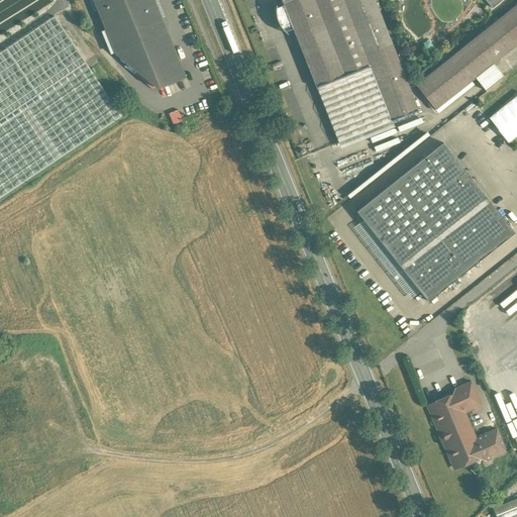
[(0,0),(0,26),(12,27),(53,0),(52,0),(0,0)]
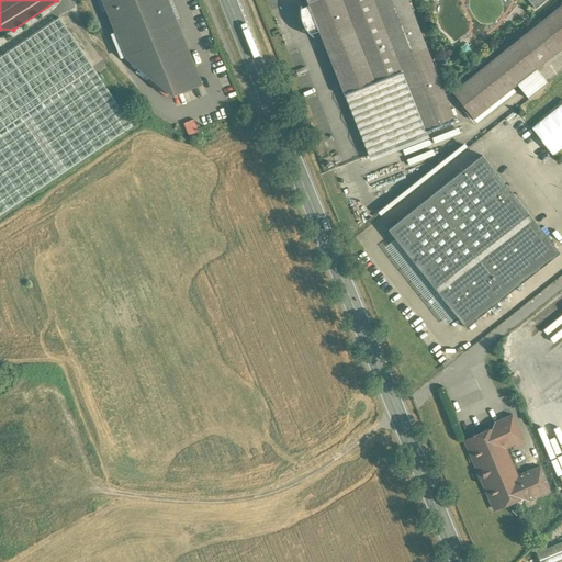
[(102,0),(126,57),(172,96),(201,85),(166,0),(102,0)]
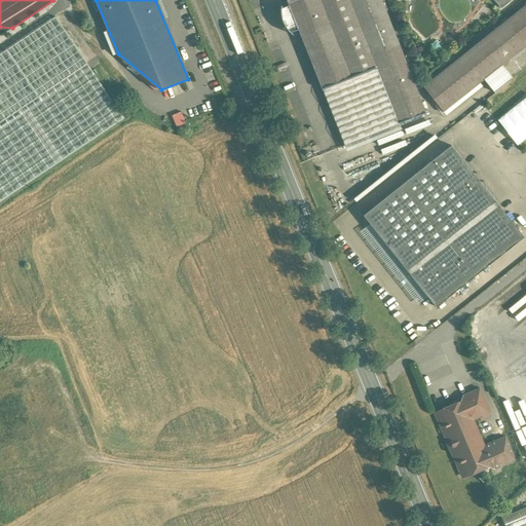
[(286,0),(322,89),(323,89),(344,145),(400,123),(425,113),(381,0),(286,0)]
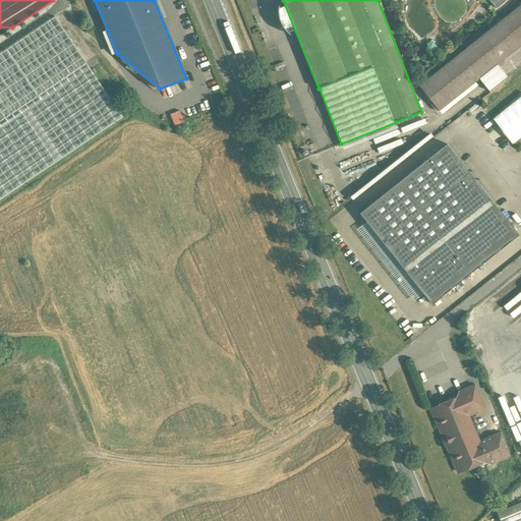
[(489,0),(497,8),(506,0),(489,0)]
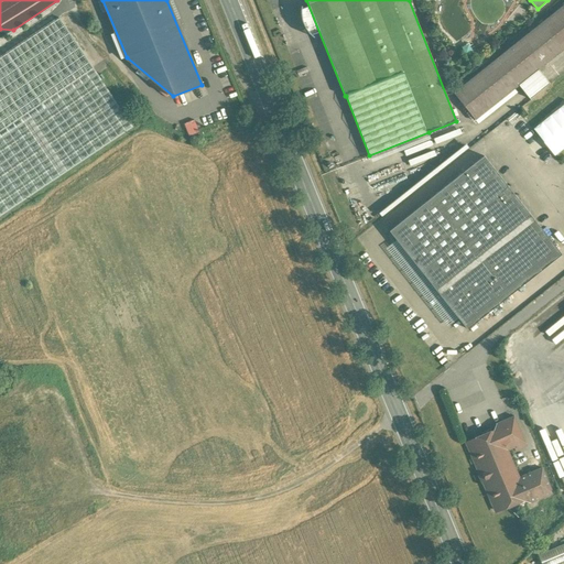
[(563,3),(454,93),(475,120),(563,49),(563,3)]
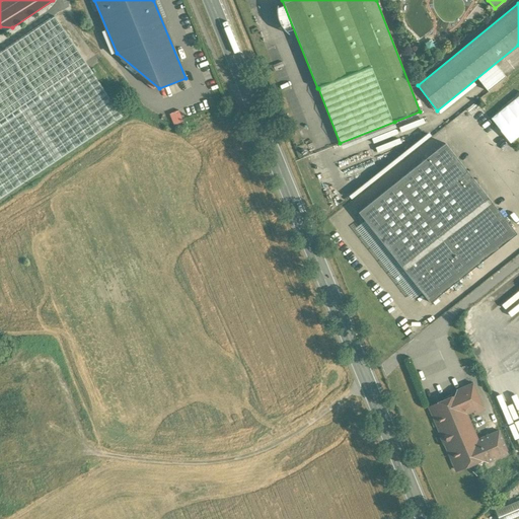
[(55,16),(0,53),(0,199),(123,117),(86,63),(55,16)]
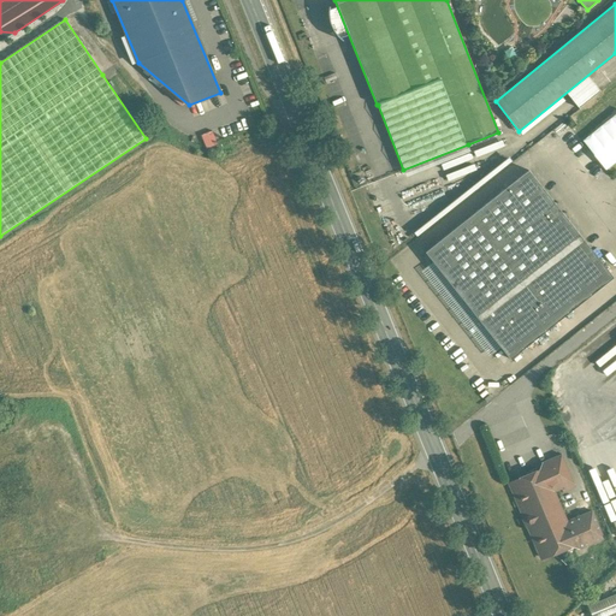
[(593,274),(517,179),(425,253),(463,301),(460,304),(466,313),(471,309),(501,348),(593,274)]
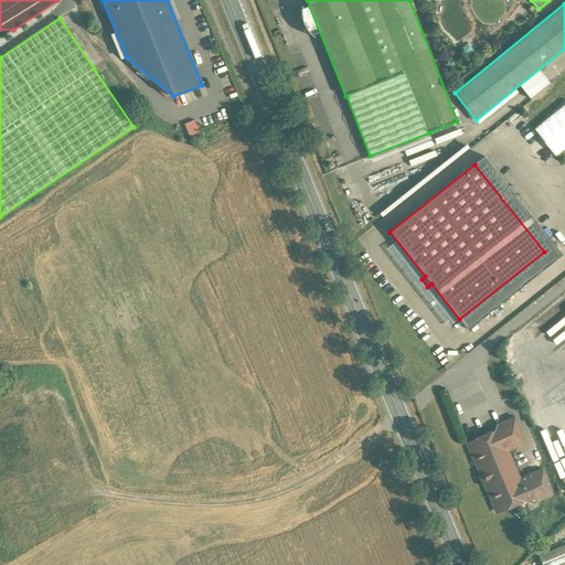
[(515,417),(498,425),(499,429),(479,438),(480,441),(471,445),(483,473),(491,470),(493,478),(486,481),(498,509),(507,504),(509,508),(533,498),(535,498),(537,501),(554,494),(543,468),(521,478),(509,450),(515,447),(518,450),(528,446),(515,417)]
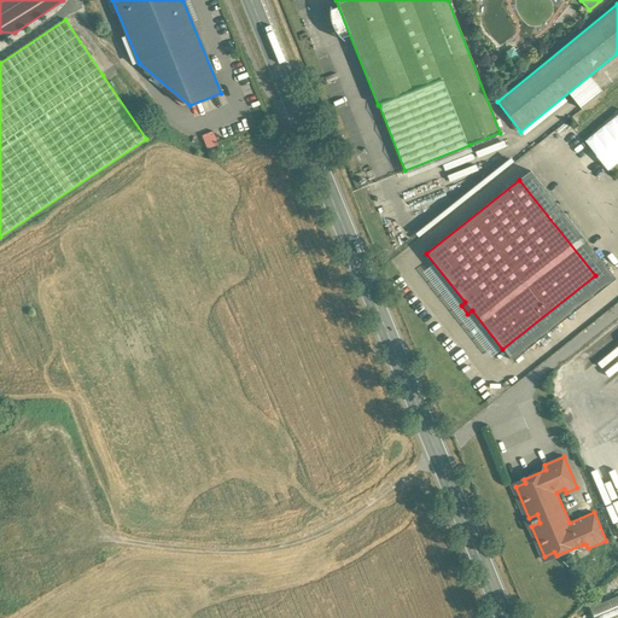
[(617,474),(611,459),(592,467),(605,497),(617,490),(617,474)]
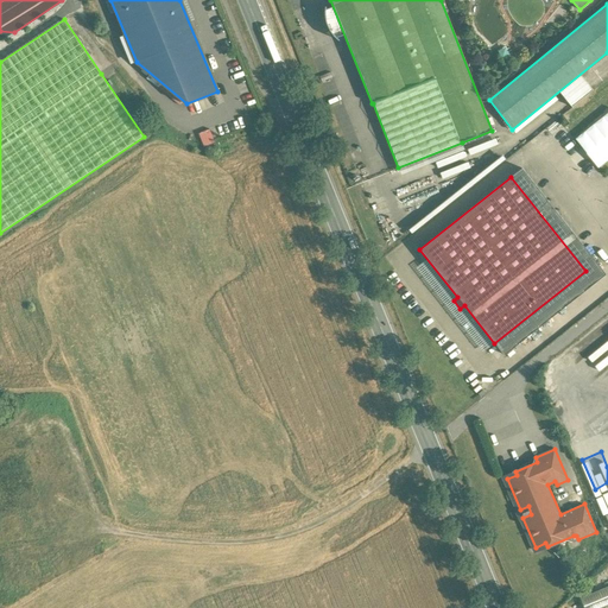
[(607,607),(607,514),(606,515),(607,521),(607,586),(580,599),(583,607),(607,607)]
